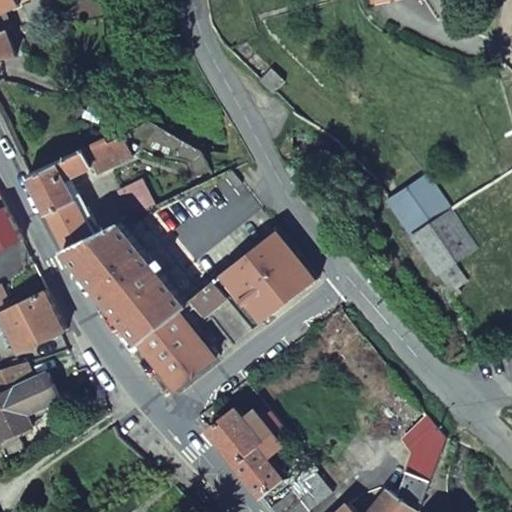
[(13,32),(2,8),(18,0),(17,0),(0,0),(0,58),(17,55),(8,35),(13,32)]
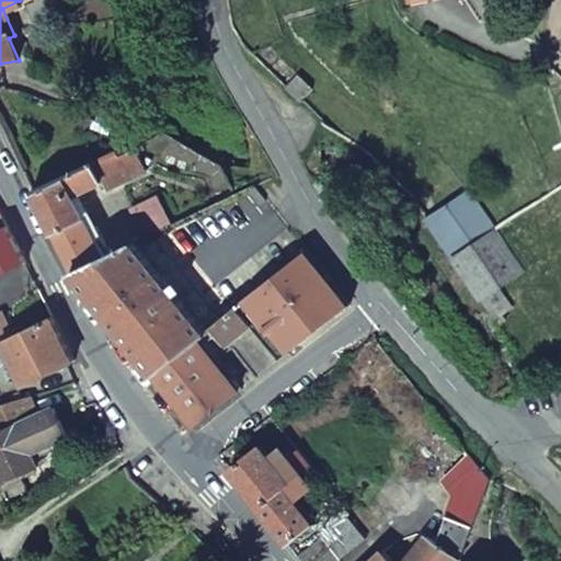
[(36,193),(73,270),(100,254),(69,192),(93,179),(99,187),(142,165),(132,142),(36,193)]
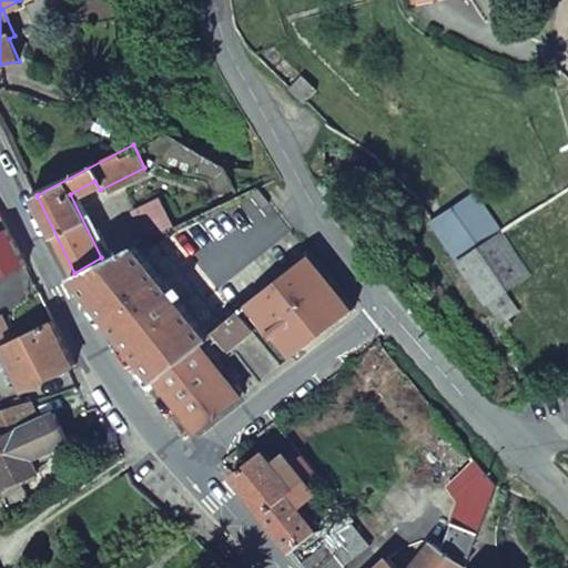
[(143,236),(170,224),(158,196),(130,209),(143,236)]
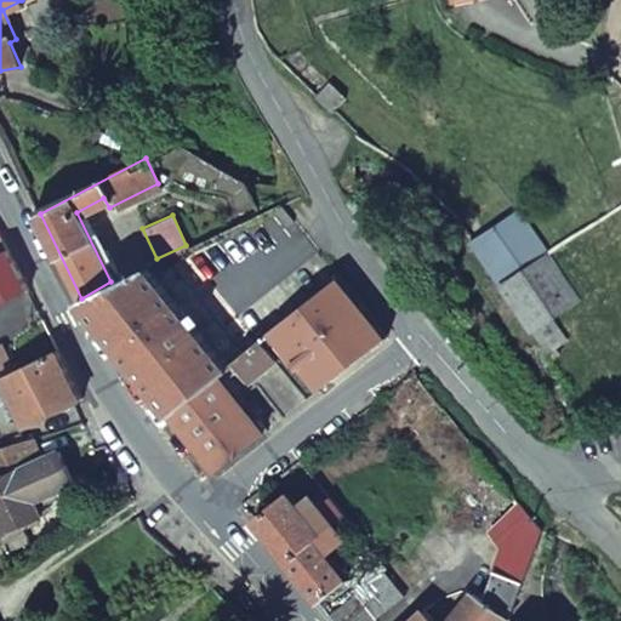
[(552,314),(577,296),(548,252),(525,268),(495,226),(469,244),(495,279),(530,330),(552,314)]
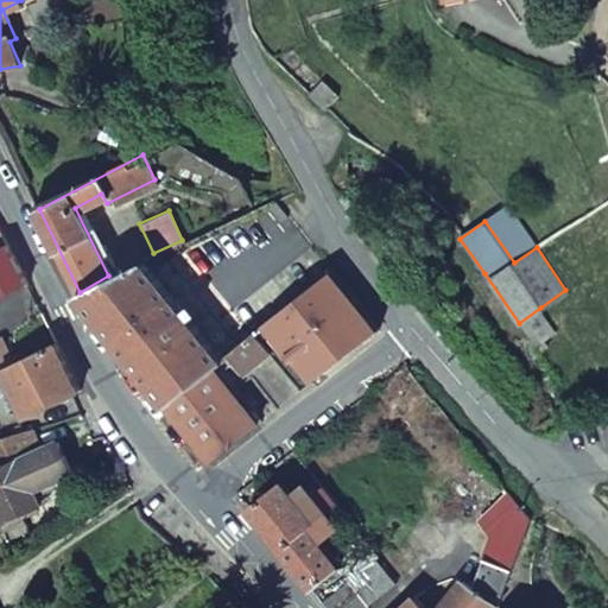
[(6,246),(0,248),(0,296),(26,284),(6,246)]
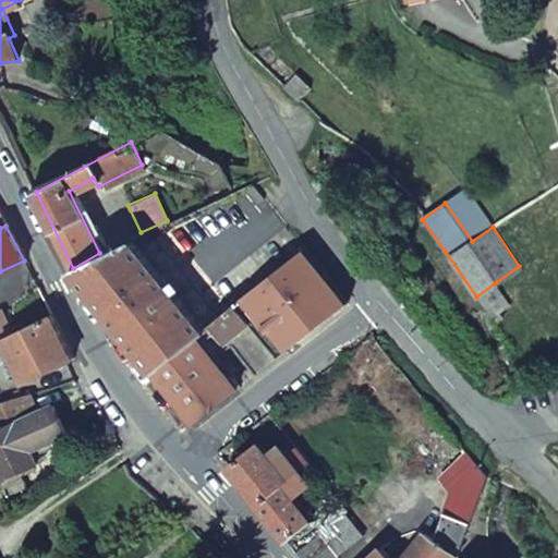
[(166,282),(130,237),(99,253),(73,268),(153,373),(202,328),(201,326),(173,290),(178,287),(172,279),(166,282)]
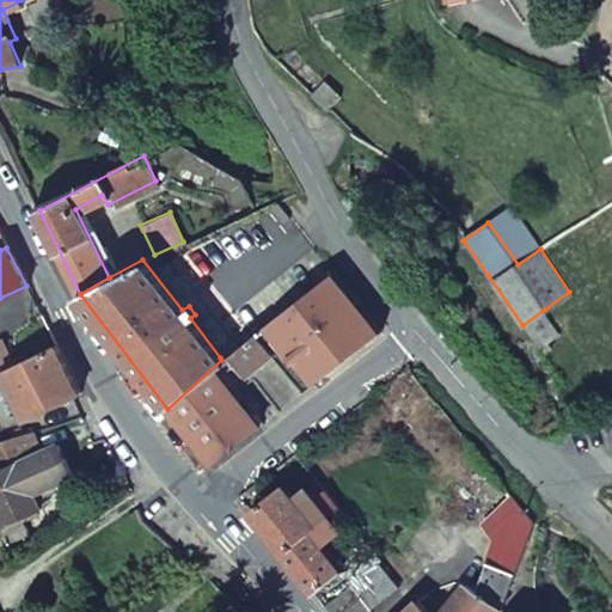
[(346,354),(379,328),(335,270),(265,323),(313,381),(346,354)]
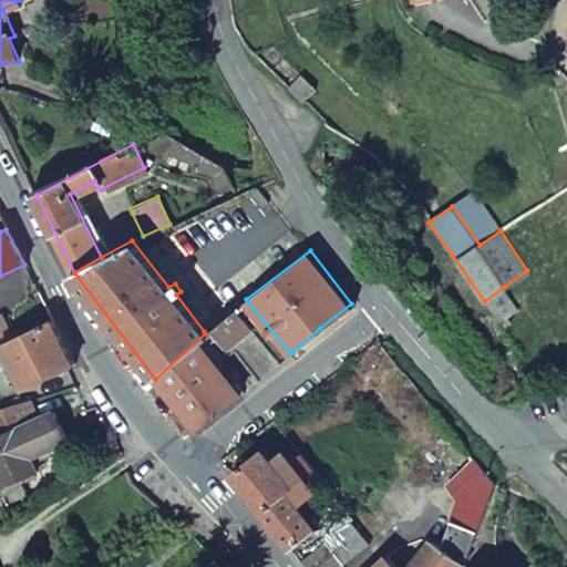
[(504,287),(484,301),(497,321),(517,307),(504,287)]
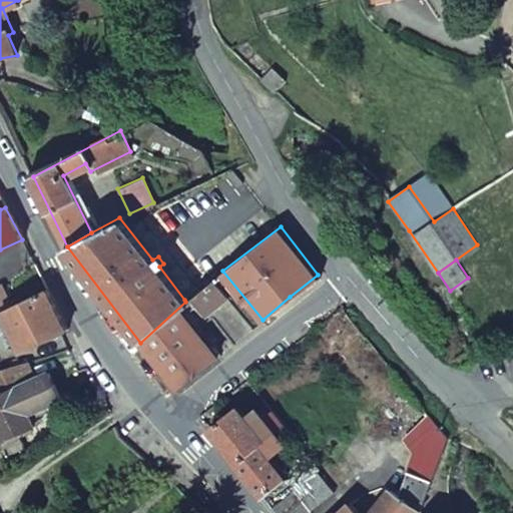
[(203,311),(226,291),(215,277),(192,294),(203,311)]
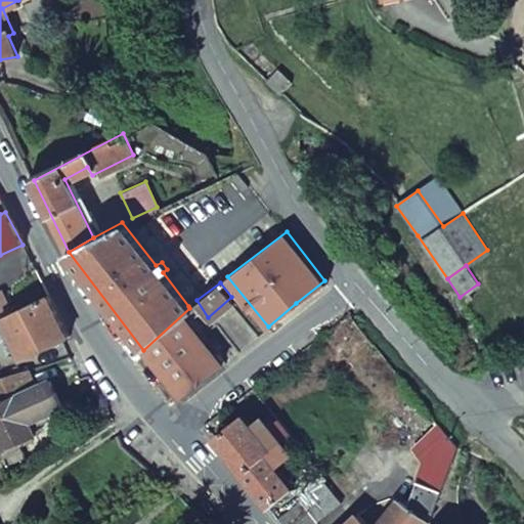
[(0,320),(11,314),(0,294),(0,320)]
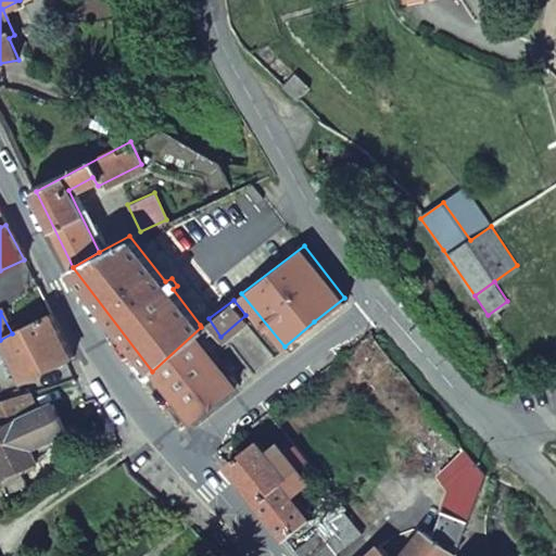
[(0,344),(21,381),(71,357),(49,314),(12,333),(0,340),(0,344)]
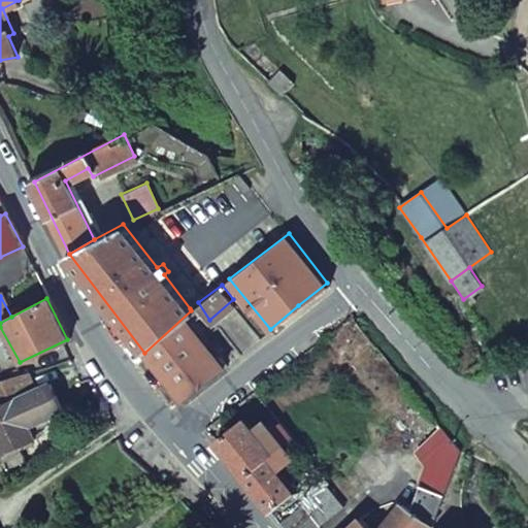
[(144,353),(182,401),(226,365),(219,357),(215,359),(189,327),(203,310),(198,302),(190,308),(191,310),(144,353)]
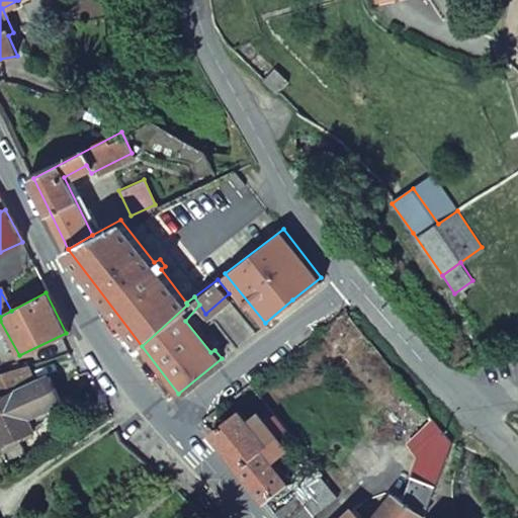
[(22,367),(0,374),(0,445),(10,467),(26,459),(17,439),(30,432),(26,421),(59,406),(46,379),(31,385),(22,367)]
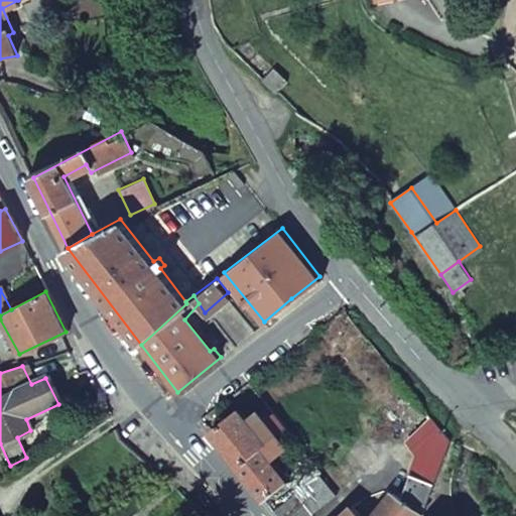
[(391,411),(386,414),(391,420),(405,438),(414,454),(396,498),(390,493),(368,515),(416,515),(417,515),(416,511),(447,436),(415,395),(406,399),(401,402),(391,411)]
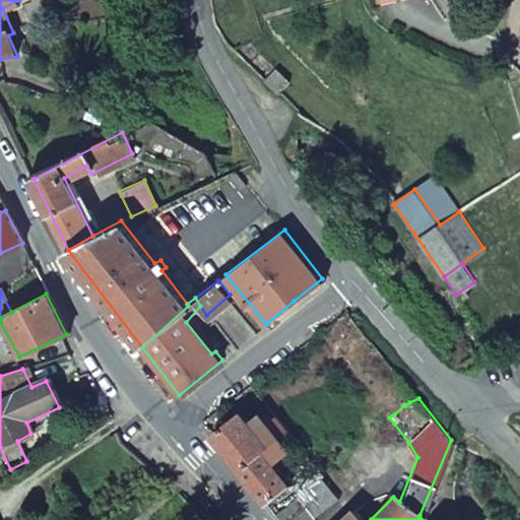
[(101,406),(89,411),(93,420),(106,416),(101,406)]
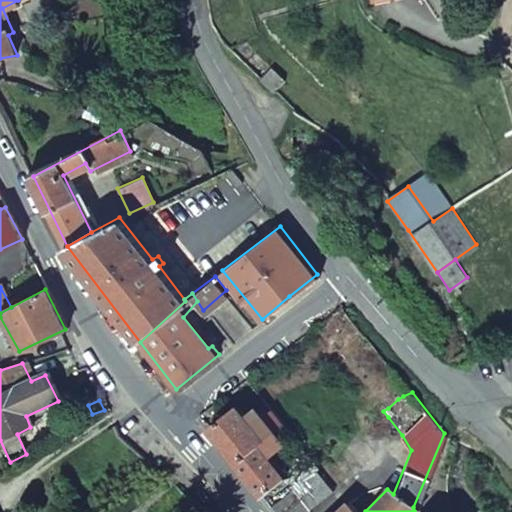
[(269,456),(283,445),(277,436),(263,419),(253,427),(235,406),(208,428),(262,495),(285,478),(269,456)]
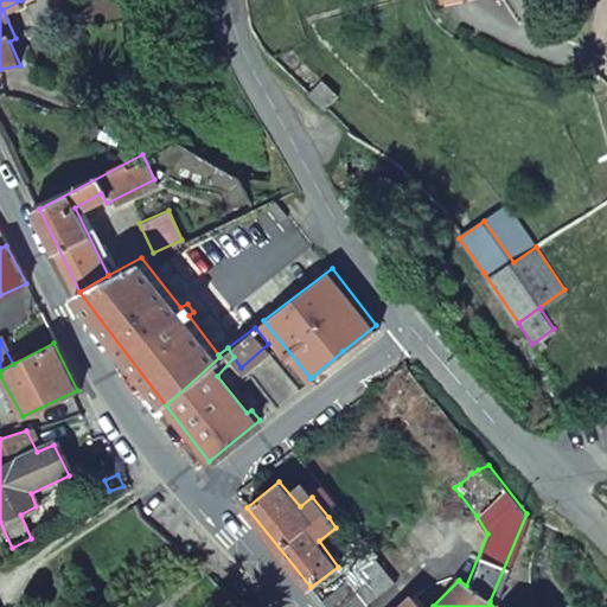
[(425,512),(403,487),(377,509),(397,535),(425,512)]
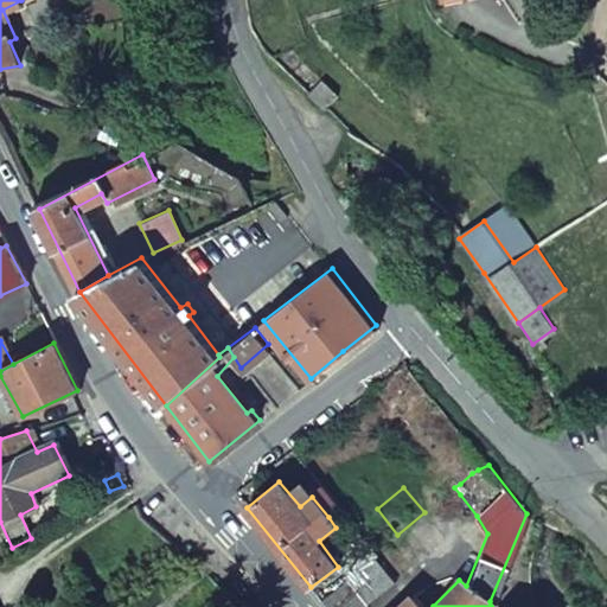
[(345,579),(369,604),(429,553),(428,548),(442,535),(425,512),(397,535),(345,579)]
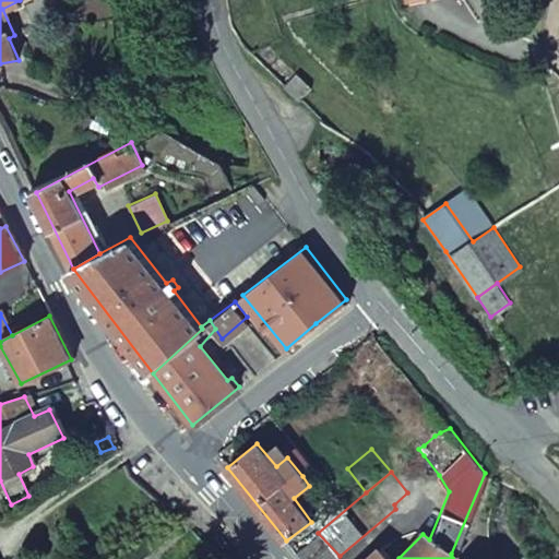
[(340,556),(318,533),(307,543),(296,551),(301,558),(341,558),(342,558),(340,556)]
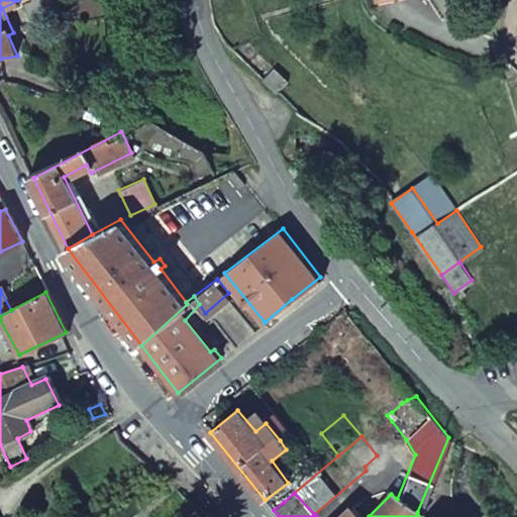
[(268,503),(274,510),(284,502),(279,495),(268,503)]
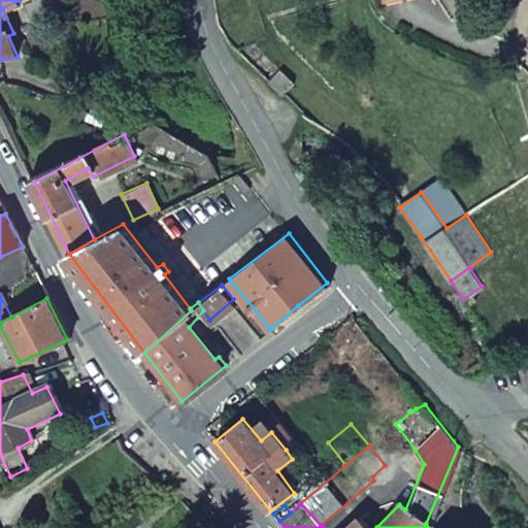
[(368,527),(360,519),(350,527),(368,527)]
